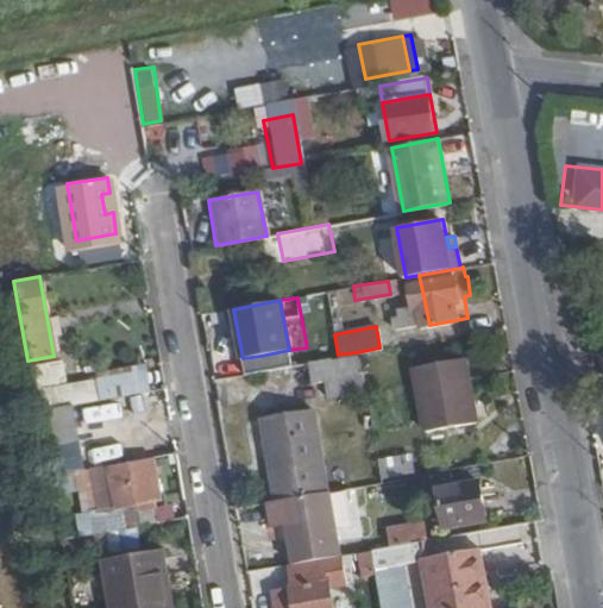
[(261,356),(263,369),(297,362),(296,349),(289,350),(261,356)]
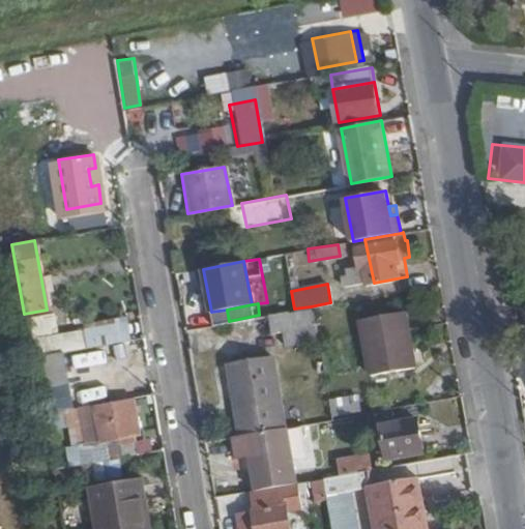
[(294,309),(265,315),(267,331),(284,328),(287,345),(317,342),(311,306),(294,309)]
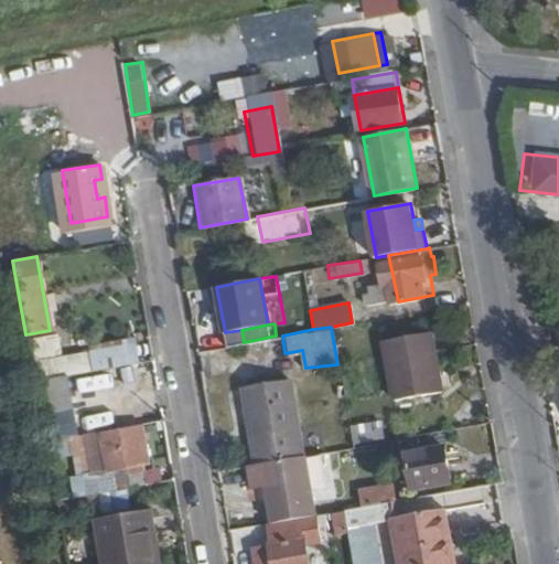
[(442,391),(431,332),(385,340),(397,398),(442,391)]
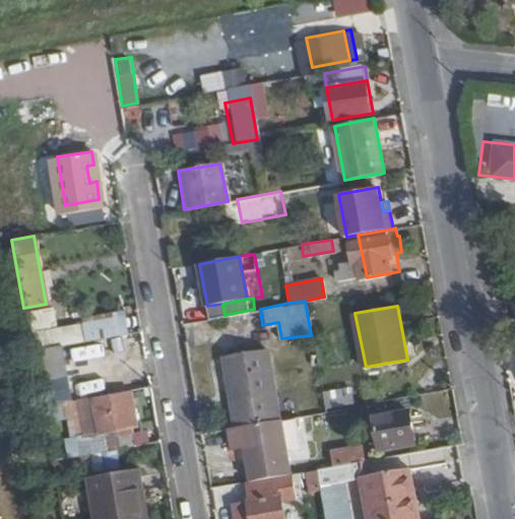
[(52,308),(24,313),(30,343),(57,338),(54,323),(52,308)]
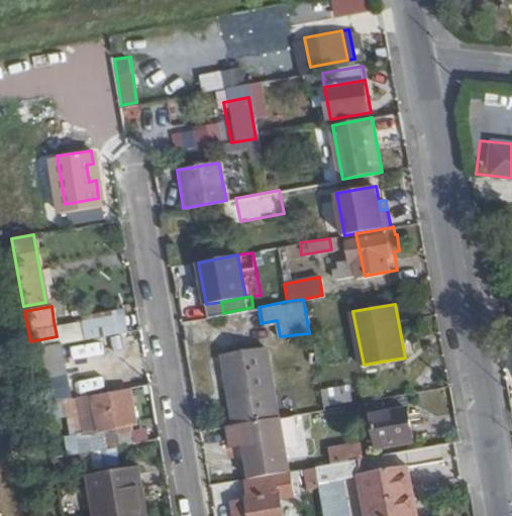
[(55,343),(82,338),(78,318),(54,321),(57,336),(30,341),(31,347),(55,343)]
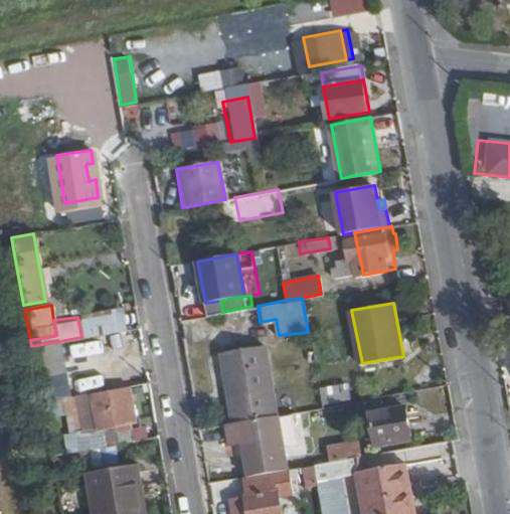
[(65,396),(54,342),(31,346),(41,400),(65,396)]
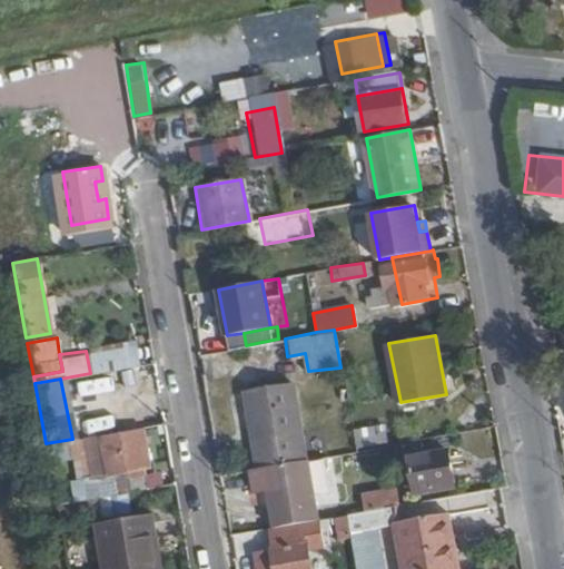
[(244,392),(258,469),(261,469),(305,460),(290,383),(244,392)]
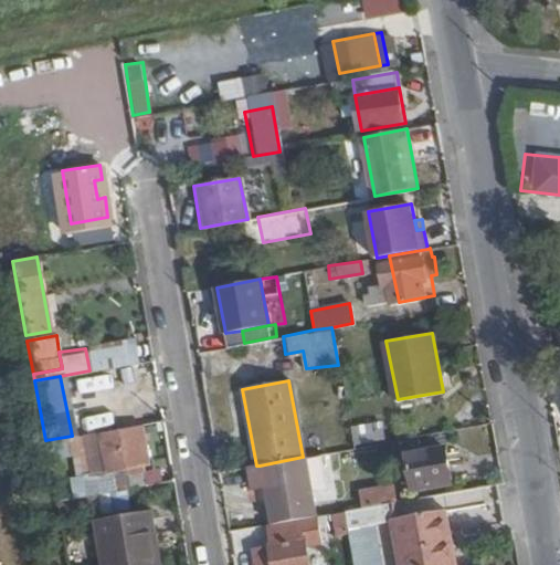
[(91,495),(147,484),(144,463),(150,462),(143,426),(101,432),(108,469),(87,473),(91,495)]
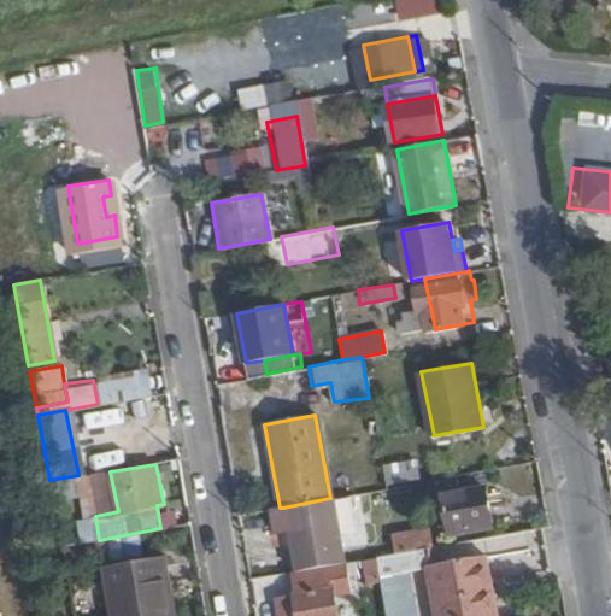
[(387,484),(385,473),(380,474),(376,464),(341,471),(344,491),(387,484)]
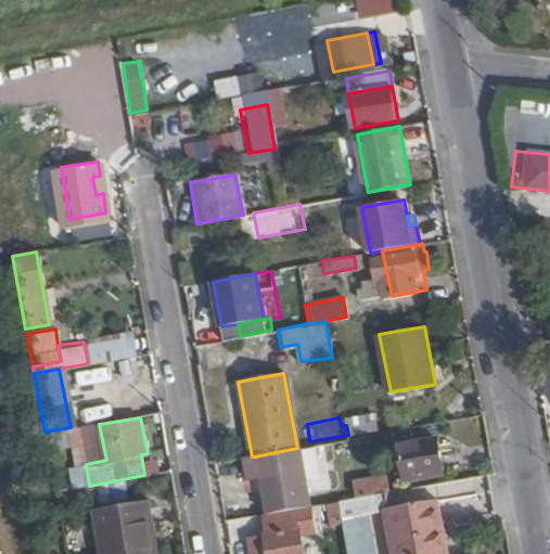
[(355,498),(388,491),(379,433),(328,442),(337,500),(355,498)]
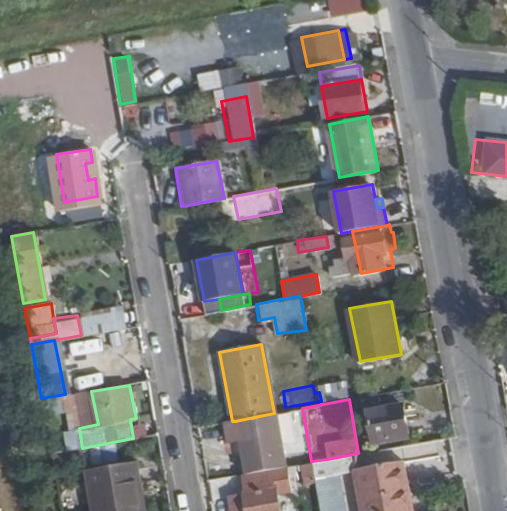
[(405,434),(400,406),(368,413),(373,440),(405,434)]
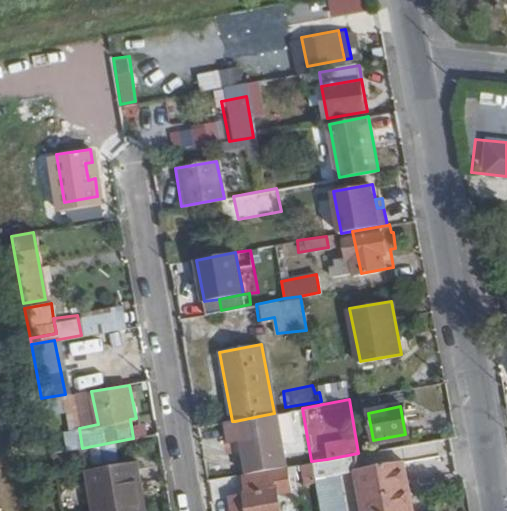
[(245,474),(286,466),(275,413),(274,413),(235,421),(224,423),(227,443),(239,441),(245,474)]
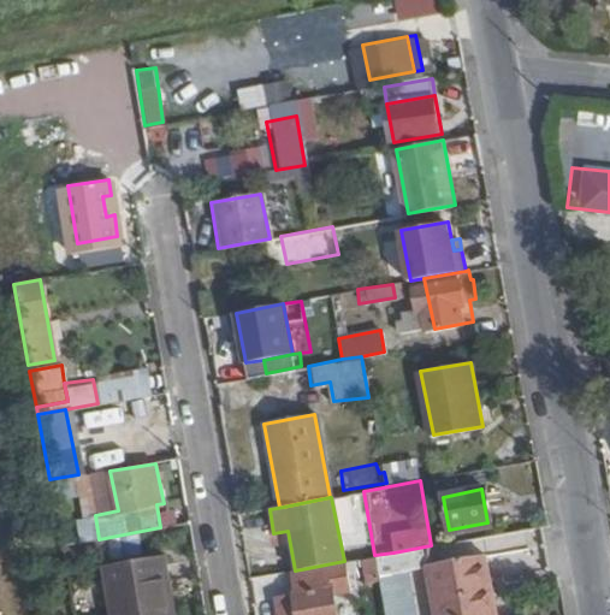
[(433,565),(431,545),(394,553),(397,572),(430,565),(433,565)]
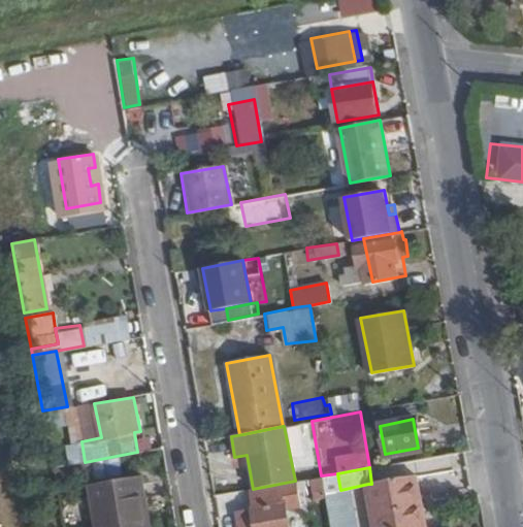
[(327,516),(345,513),(340,490),(337,473),(321,475),(327,516)]
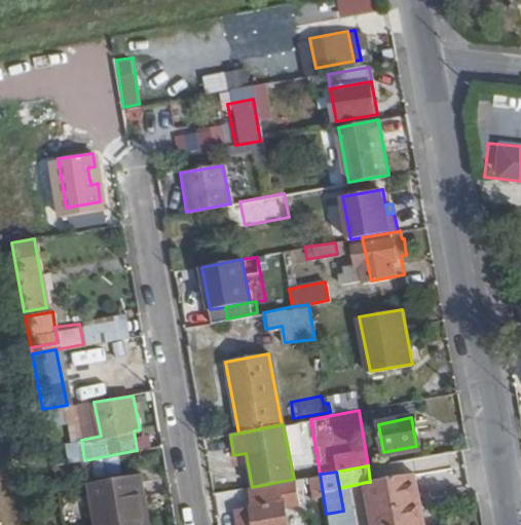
[(423,524),(414,474),(370,482),(367,482),(375,524),(423,524)]
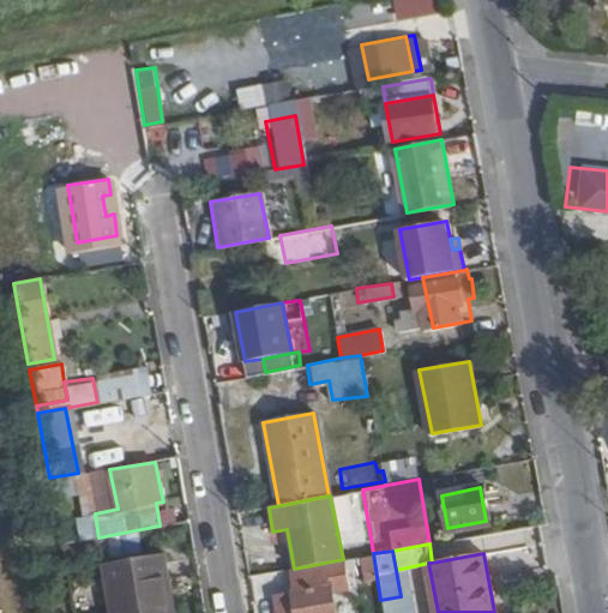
[(172,612),(162,556),(107,565),(114,612),(172,612)]
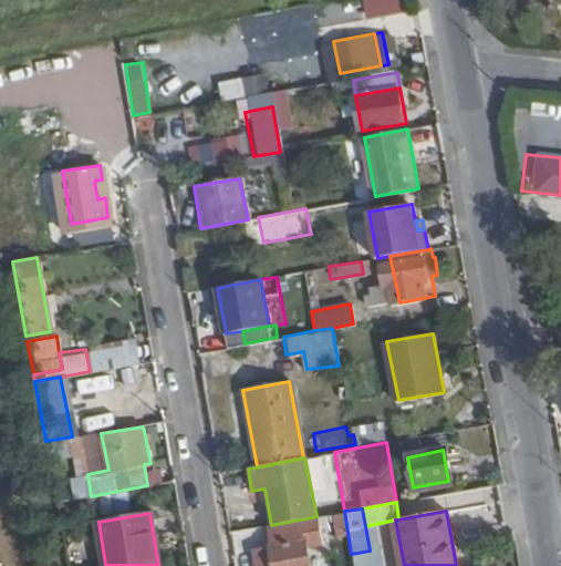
[(271,525),(266,525),(270,545),(253,548),(256,565),(307,565),(304,542),(321,538),(317,516),(271,525)]
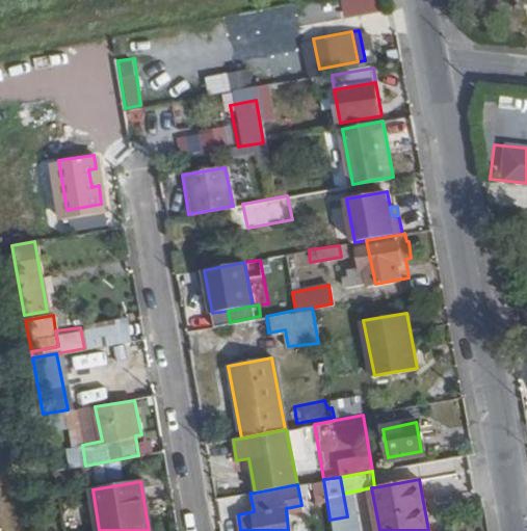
[(330,520),(332,530),(349,530),(347,516),(330,520)]
